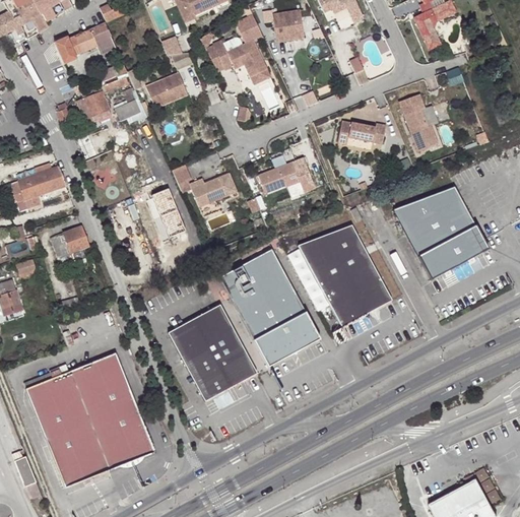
[(4,0),(9,10),(13,17),(16,15),(21,13),(17,6),(13,0),(4,0)]
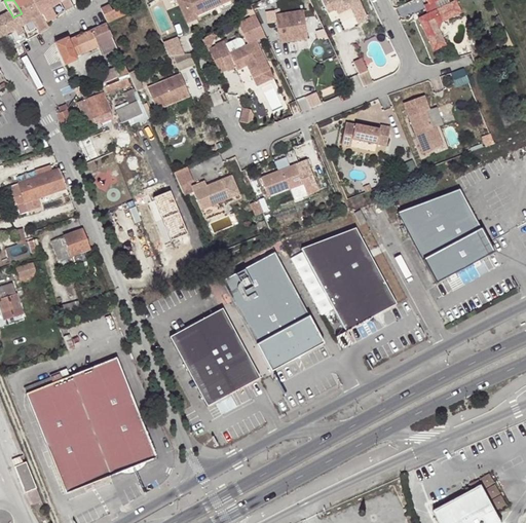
[(17,6),(22,13),(26,21),(25,22),(29,29),(34,26),(30,20),(32,19),(37,28),(39,31),(48,26),(46,23),(40,11),(34,0),(29,0),(17,6)]
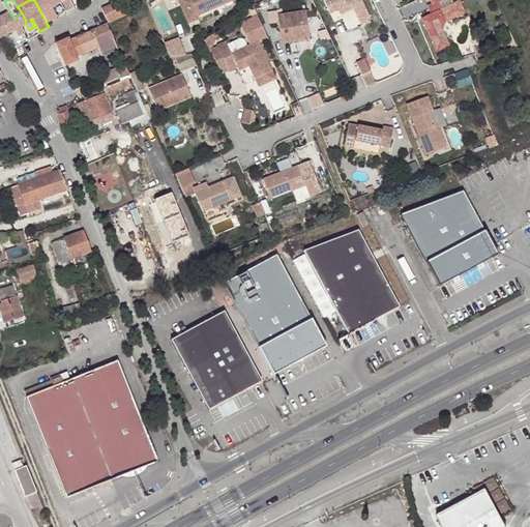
[(34,0),(40,11),(46,8),(52,20),(57,17),(55,13),(47,0),(34,0)]
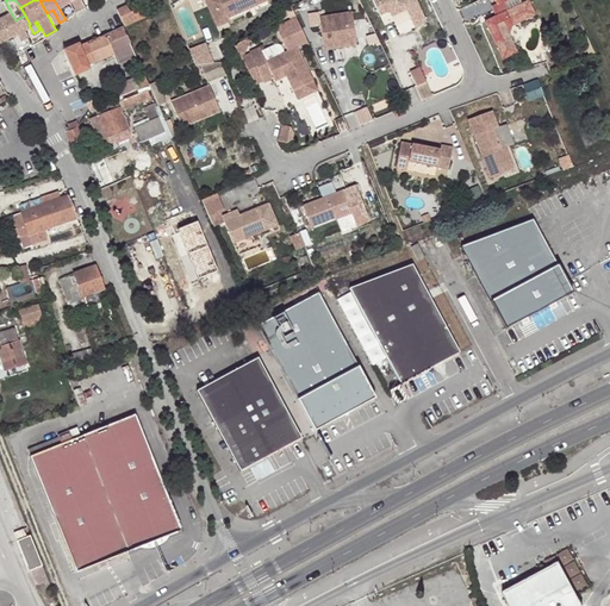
[(54,0),(63,16),(66,19),(78,12),(69,0),(54,0)]
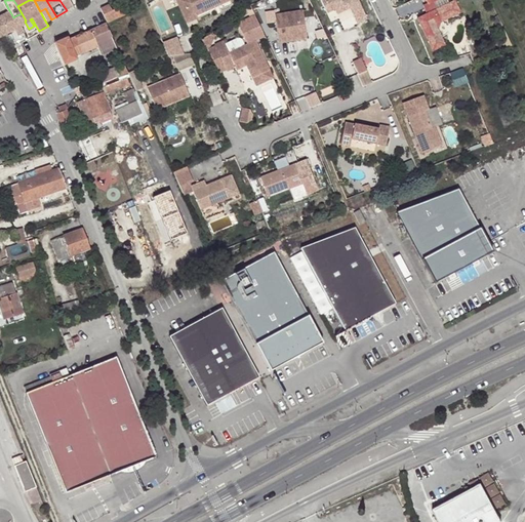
[(59,0),(67,10),(75,5),(72,0),(59,0)]
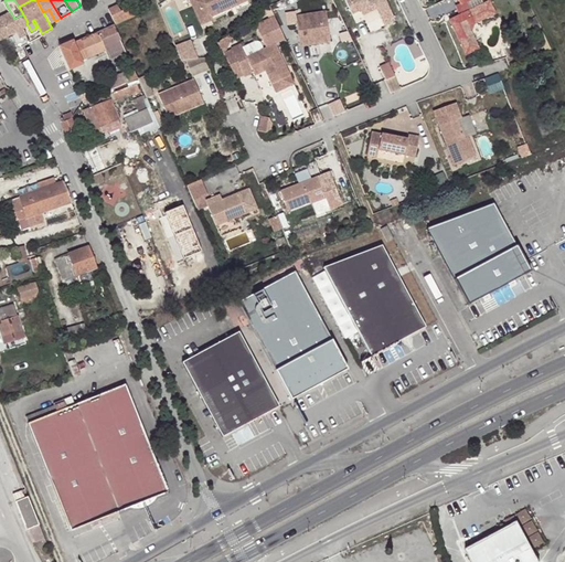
[(193,0),(196,9),(208,3),(213,14),(226,9),(224,3),(232,0),(193,0)]
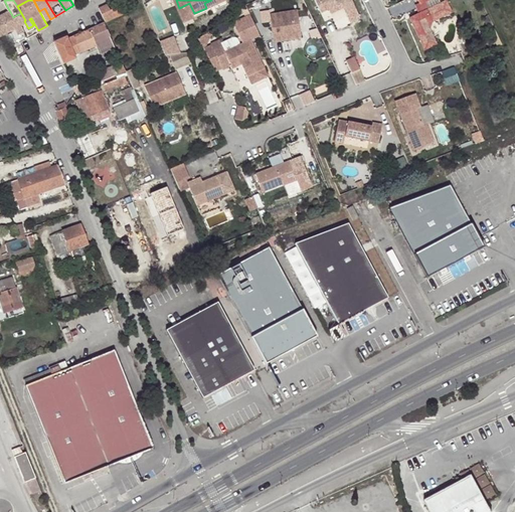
[(211,0),(204,3),(206,8),(225,0),(211,0)]
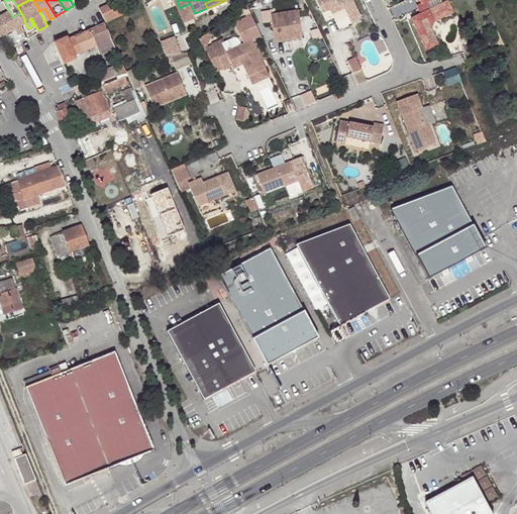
[(317,0),(323,11),(331,8),(343,2),(345,6),(352,21),(363,16),(354,0),(317,0)]
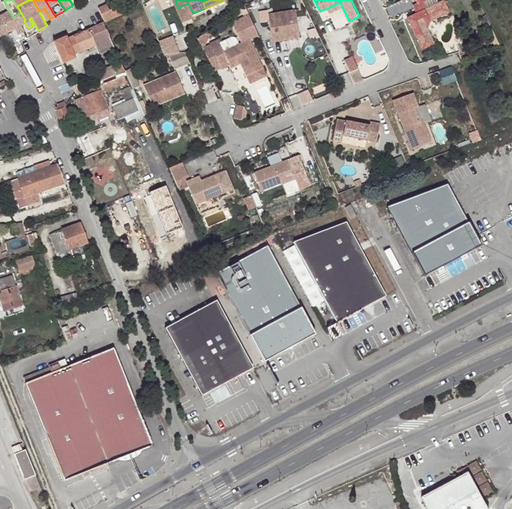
[(440,0),(408,15),(423,47),(435,41),(428,26),(431,20),(450,10),(445,0),(440,0)]
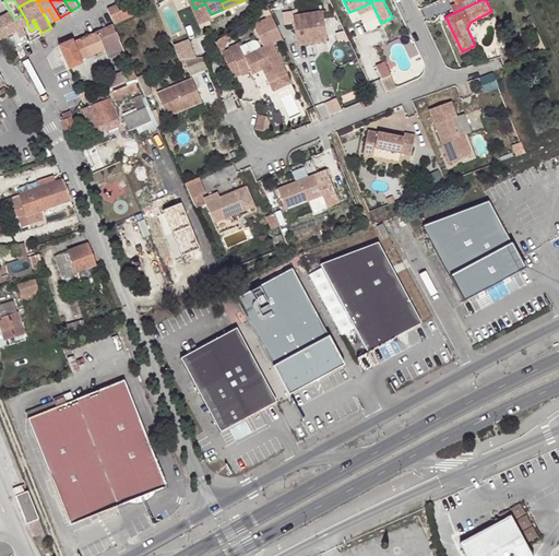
[(107,6),(115,22),(129,16),(125,7),(120,9),(117,2),(107,6)]
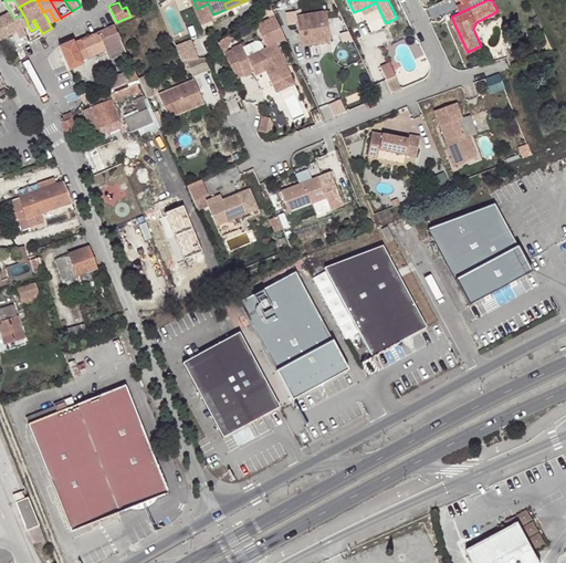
[(376,2),(363,9),(365,13),(378,7),(376,2)]
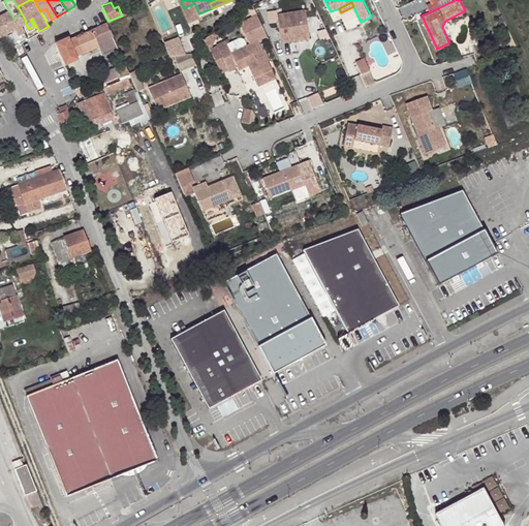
[(200,17),(199,13),(194,3),(184,8),(190,22),(200,17)]
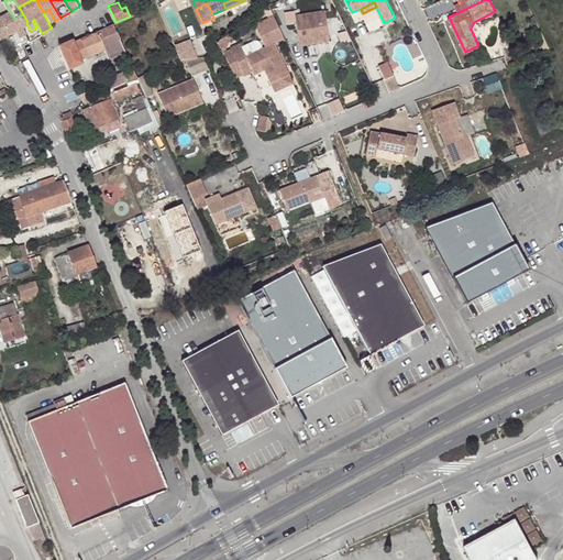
[(132,4),(125,7),(130,17),(135,13),(132,4)]
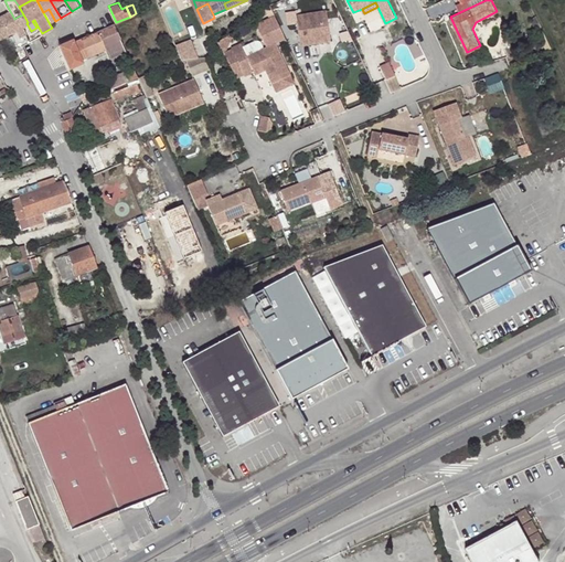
[(328,10),(297,14),(301,44),(332,40),(328,10)]
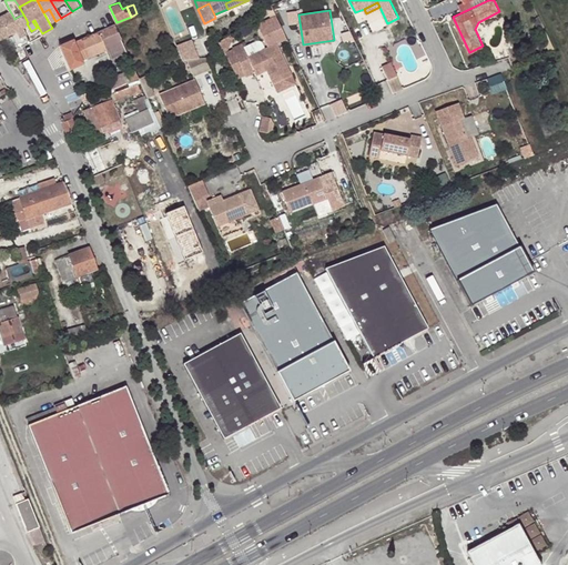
[(10,11),(0,14),(0,36),(8,32),(14,46),(21,44),(30,40),(22,26),(18,17),(14,19),(10,11)]
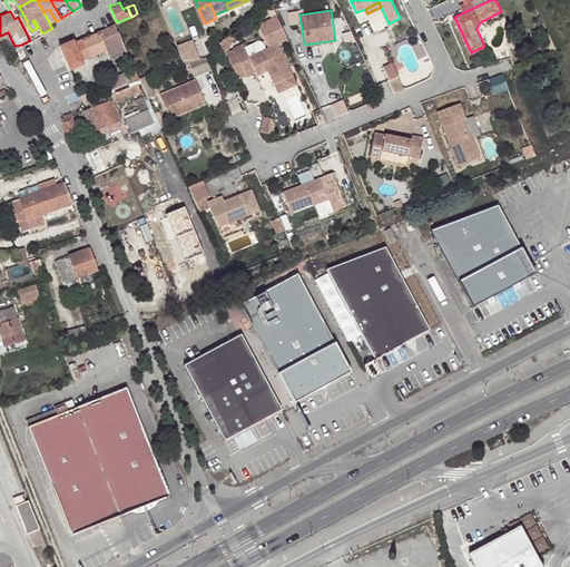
[(127,49),(116,23),(75,41),(74,38),(61,42),(59,44),(69,68),(84,62),(82,58),(107,49),(110,57),(127,49)]
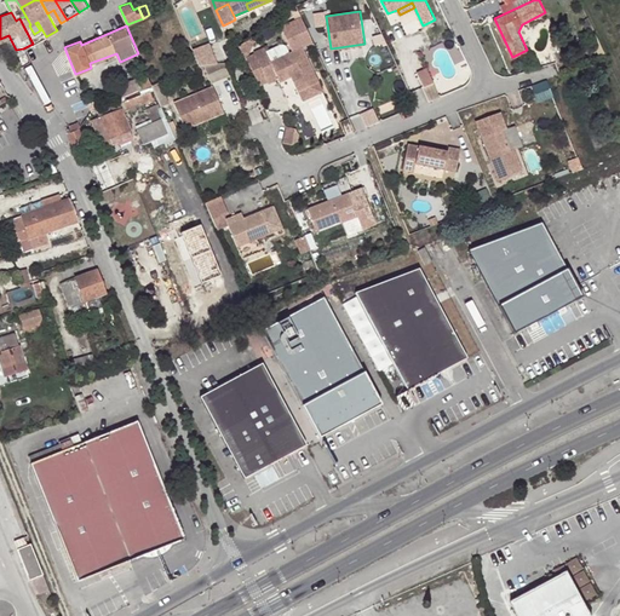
[(253,35),(239,45),(244,56),(250,53),(256,40),(253,35)]
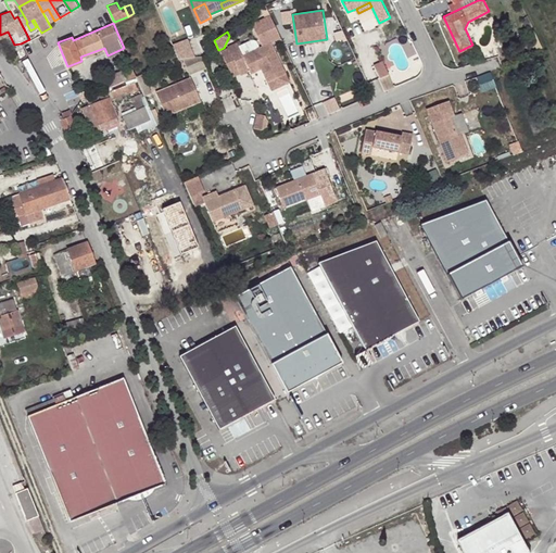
[(187,33),(172,38),(179,57),(184,55),(196,55),(187,33)]
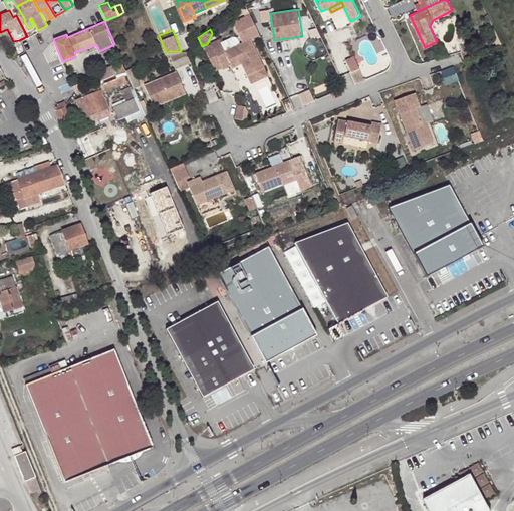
[(223,42),(214,46),(223,66),(224,68),(232,64),(233,67),(243,62),(249,74),(265,67),(252,37),(242,42),(238,36),(235,35),(222,40),(223,42)]
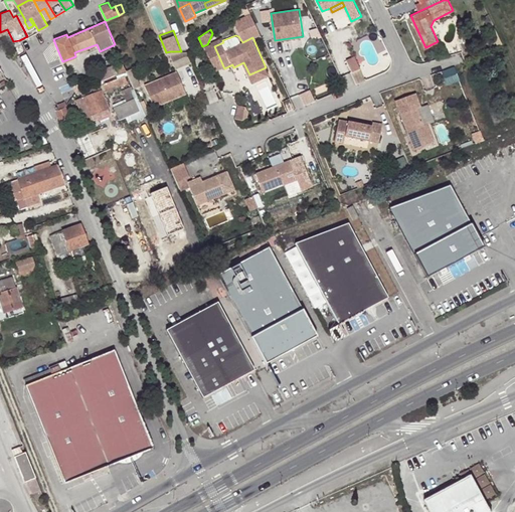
[(223,42),(222,40),(221,38),(211,42),(213,43),(205,46),(216,70),(223,66),(214,46),(223,42)]
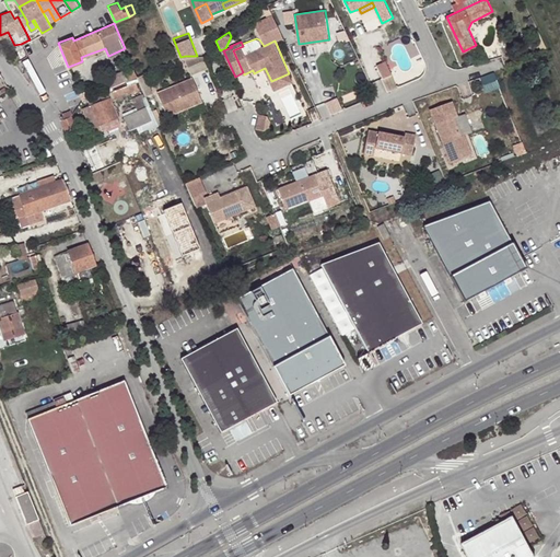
[(205,56),(197,56),(185,56),(190,73),(208,66),(205,56)]
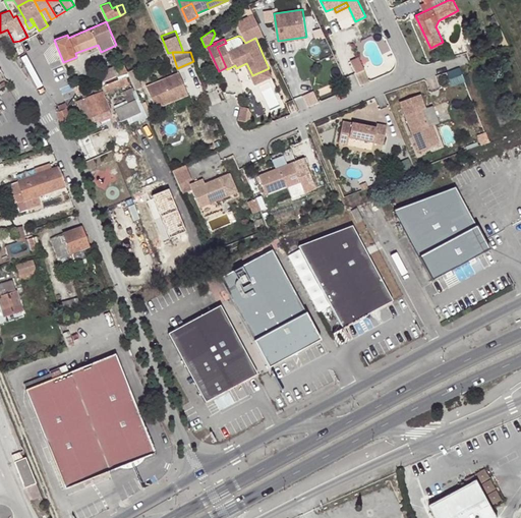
[(359,57),(352,61),(356,71),(364,68),(359,57)]
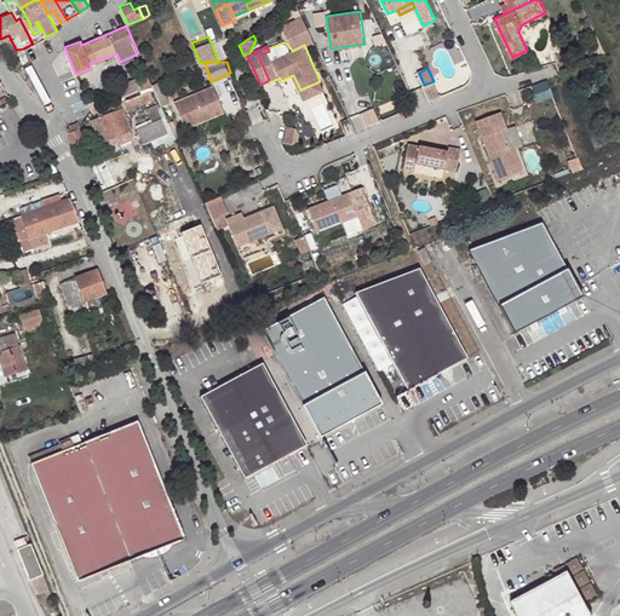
[(112,86),(116,97),(143,86),(139,79),(137,75),(112,86)]
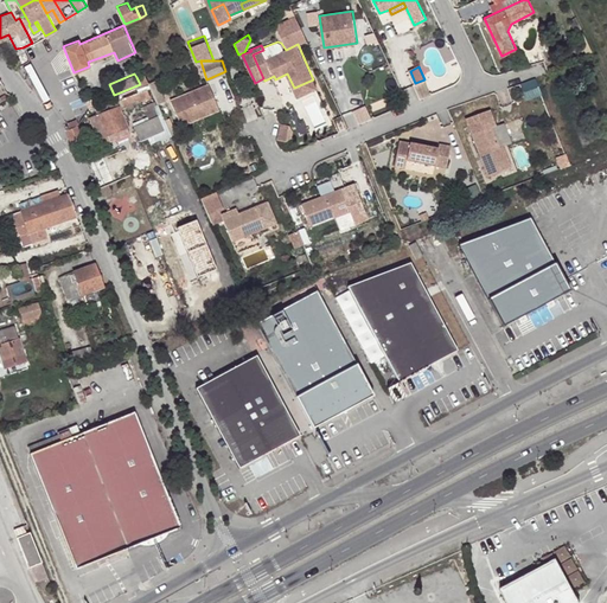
[(136,77),(140,84),(148,81),(145,74),(136,77)]
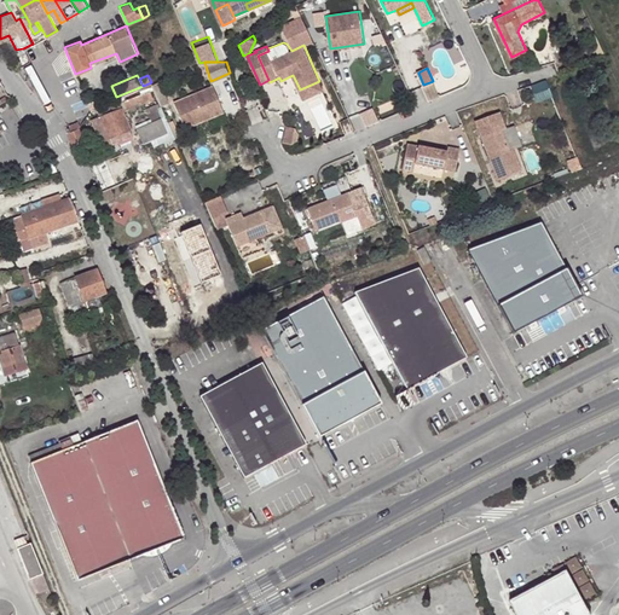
[(323,90),(319,81),(300,90),(304,99),(323,90)]
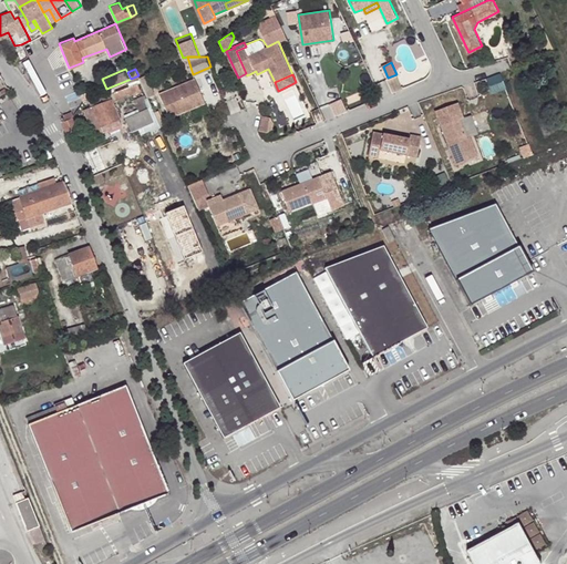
[(403,86),(397,74),(388,78),(395,91),(403,86)]
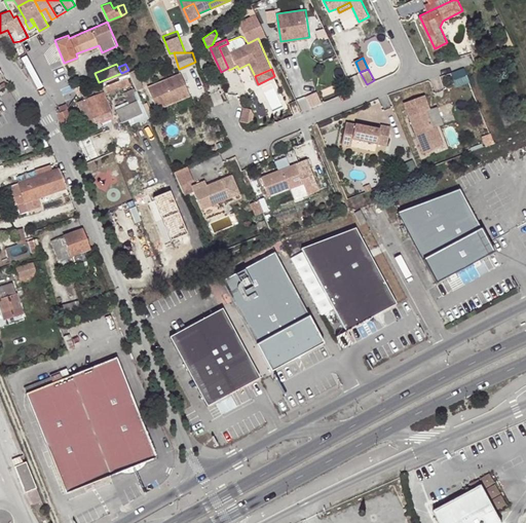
[(121,73),(99,82),(100,84),(101,86),(127,74),(127,75),(129,74),(128,70),(121,73)]
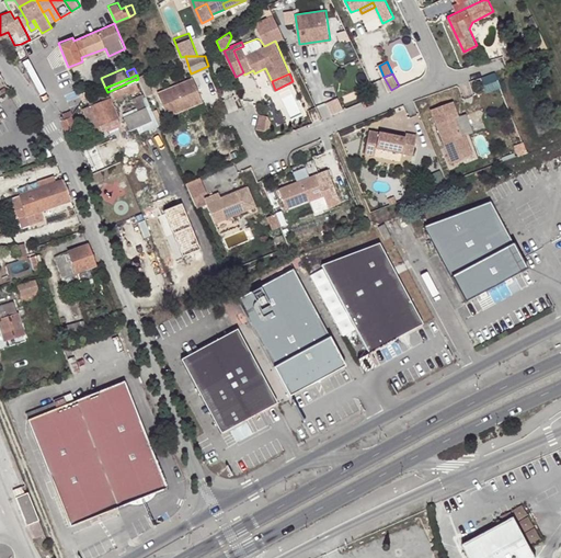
[(192,78),(157,92),(167,115),(202,101),(192,78)]
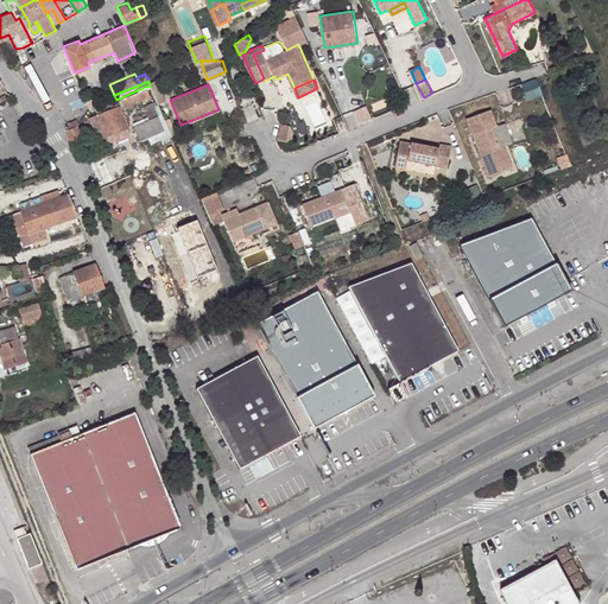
[(99,113),(89,116),(99,142),(108,139),(106,133),(127,126),(119,107),(151,95),(147,87),(147,86),(116,100),(115,97),(96,106),(99,113)]
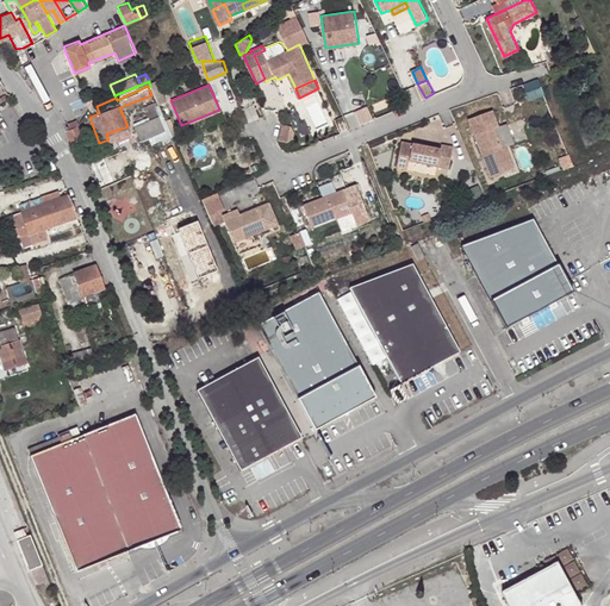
[(95,95),(87,99),(89,106),(99,102),(95,95)]
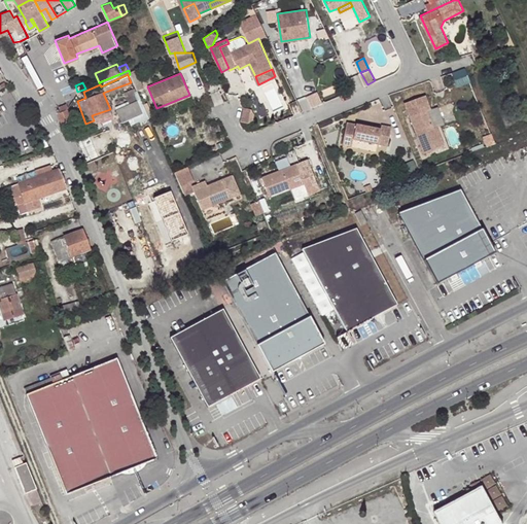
[(7,84),(0,89),(0,94),(9,89),(7,84)]
